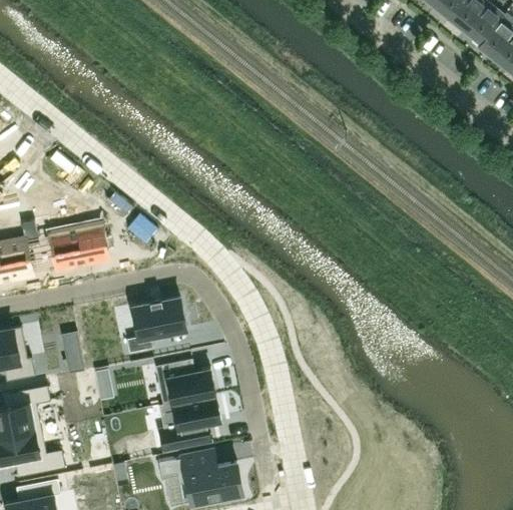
[(451,19),(466,0),(441,0),(436,7),(451,19)]
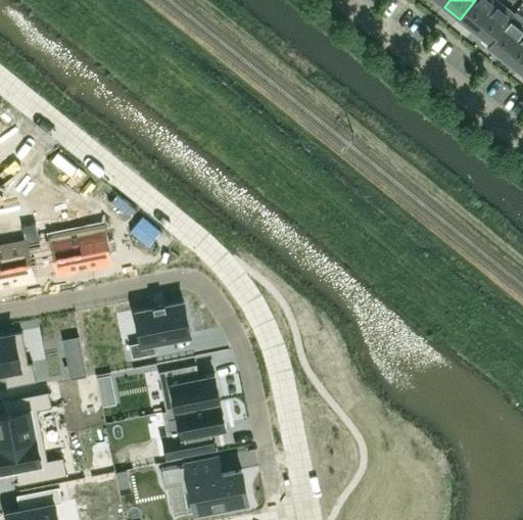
[(475,32),(497,3),(493,0),(475,0),(460,19),(474,32),(475,32)]
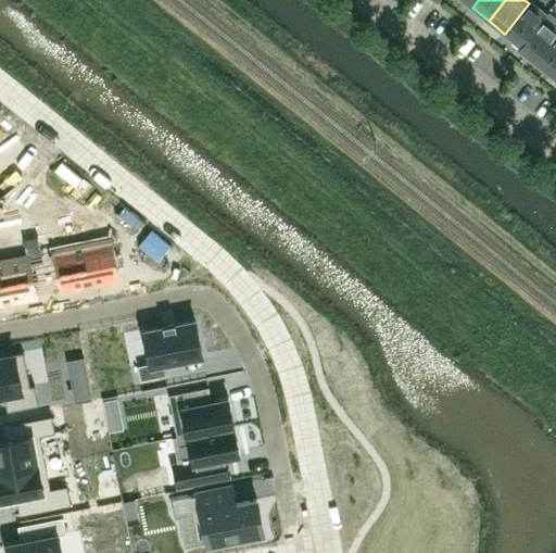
[(519,50),(543,20),(544,21),(546,17),(529,3),(505,34),(504,34),(502,36),(519,50)]
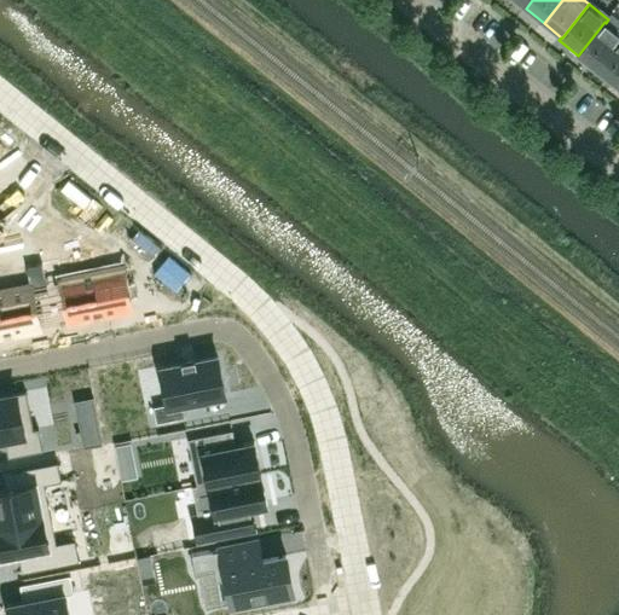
[(618,41),(618,33),(606,23),(605,22),(578,56),(596,70),(618,41)]
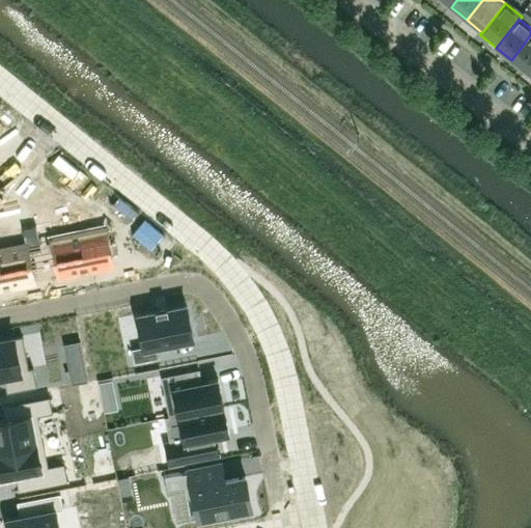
[(527,73),(530,67),(530,35),(511,60),(527,73)]
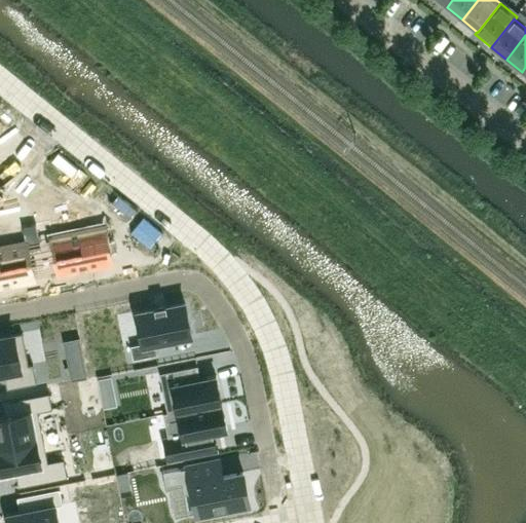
[(49,223),(36,226),(40,251),(53,248),(60,276),(111,266),(104,230),(52,239),(49,223)]
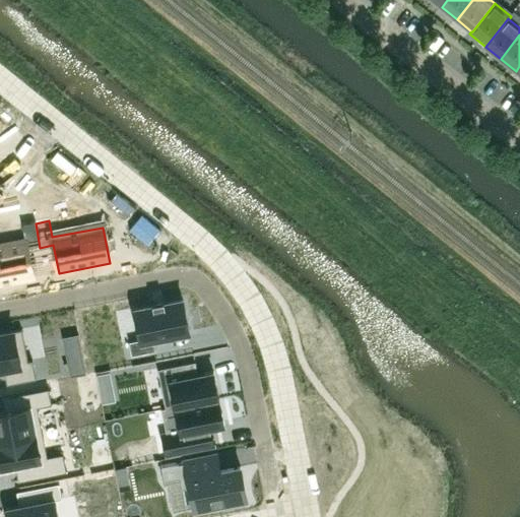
[(24,243),(0,247),(0,284),(33,278),(26,250),(40,248),(36,223),(21,227),(24,243)]
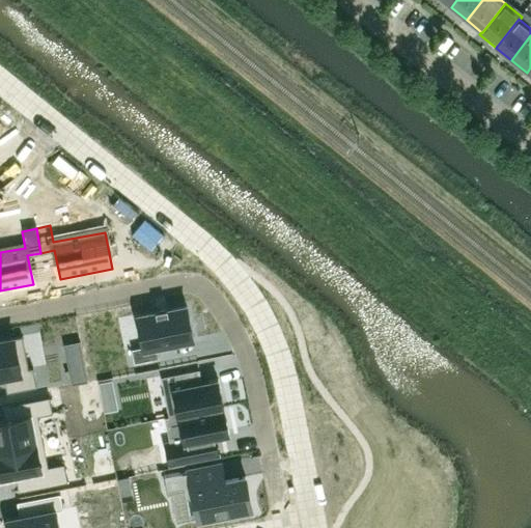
[(143,349),(132,351),(134,365),(159,360),(156,348),(193,340),(187,308),(138,317),(143,349)]
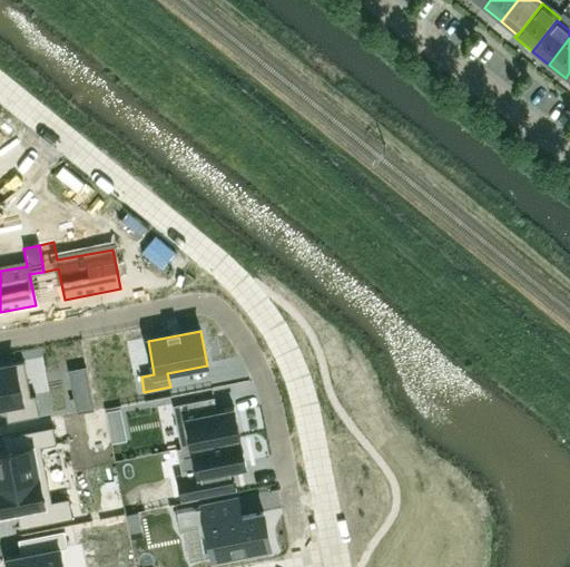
[(23,363),(0,368),(0,406),(5,406),(8,423),(39,417),(36,397),(30,398),(23,363)]
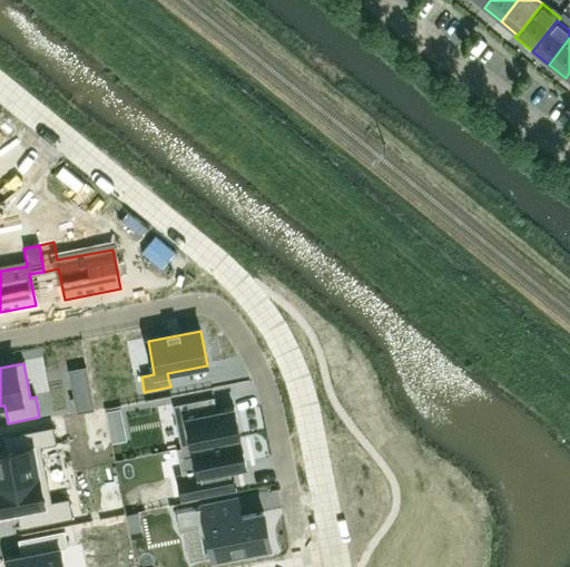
[(90,390),(72,393),(77,416),(94,412),(90,390)]
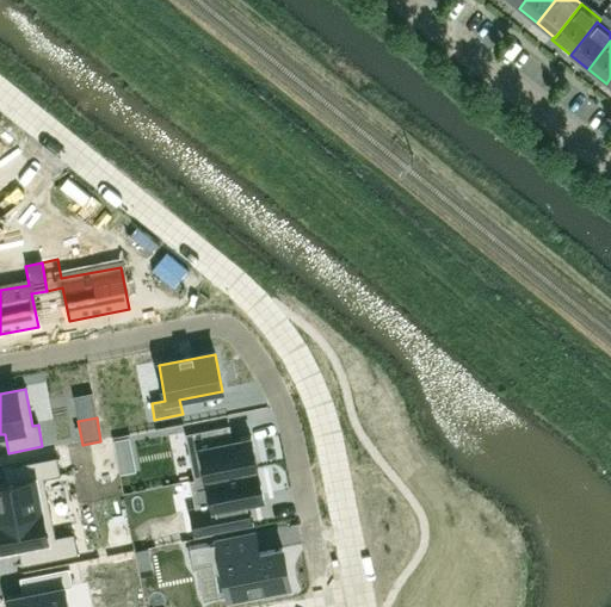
[(229,427),(185,435),(195,481),(190,482),(190,483),(257,470),(251,439),(233,443),(229,427)]
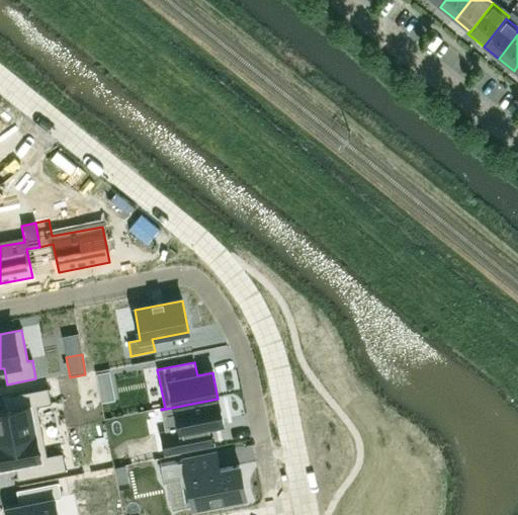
[(12,410),(0,412),(0,441),(42,433),(37,407),(51,405),(48,389),(9,397),(12,410)]
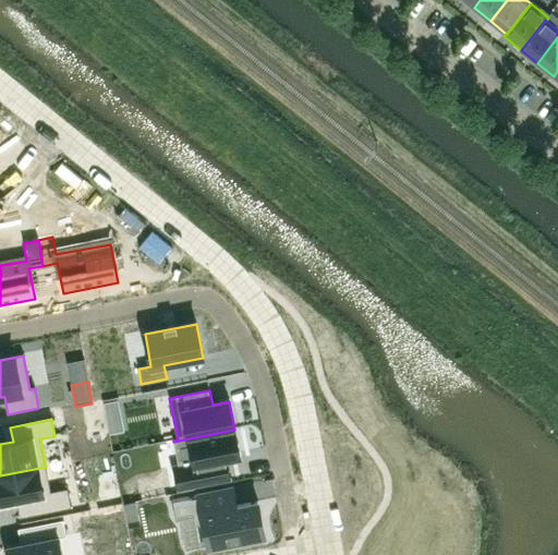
[(234,430),(173,442),(179,468),(174,468),(178,490),(229,480),(226,460),(240,458),(234,430)]
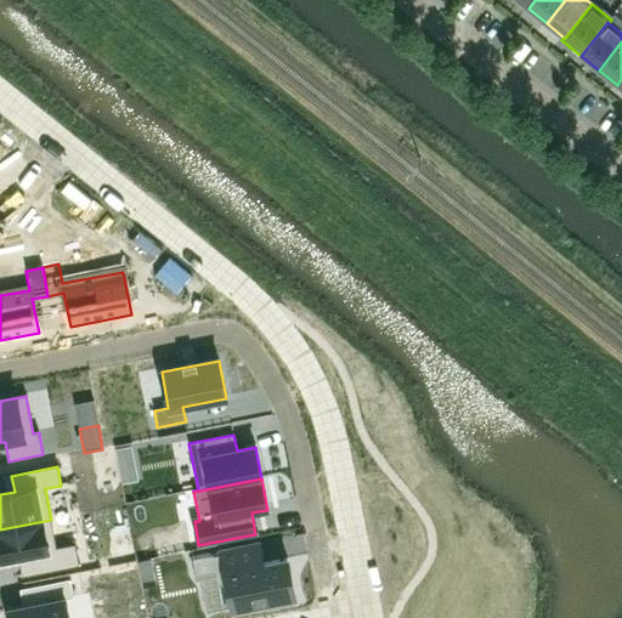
[(0,561),(27,557),(30,576),(77,567),(73,545),(56,549),(51,520),(0,529),(0,561)]
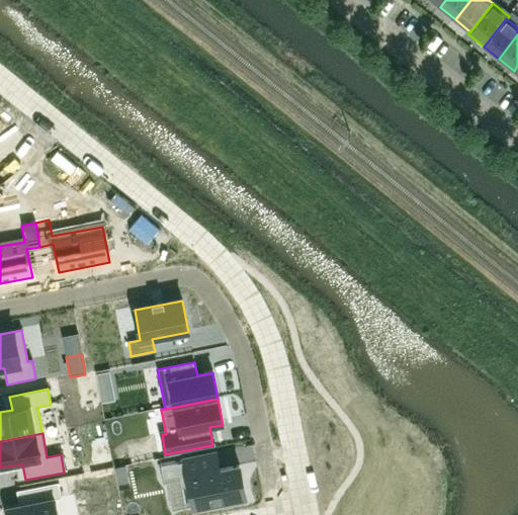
[(216,454),(160,465),(163,485),(167,484),(179,481),(184,509),(216,503),(218,510),(245,504),(240,481),(242,481),(239,467),(219,471),(216,454)]
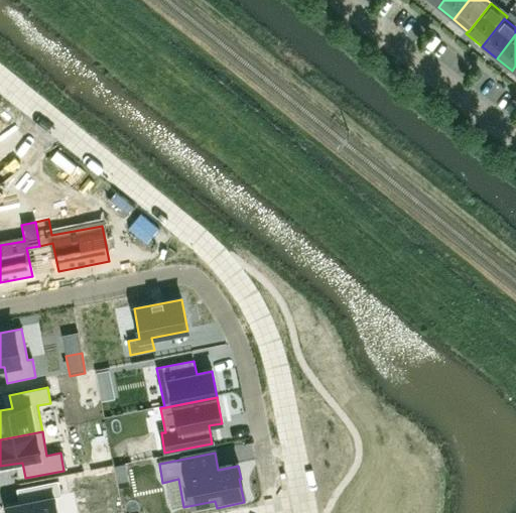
[(27,502),(7,506),(8,512),(56,512),(54,498),(61,497),(58,482),(24,488),(27,502)]
